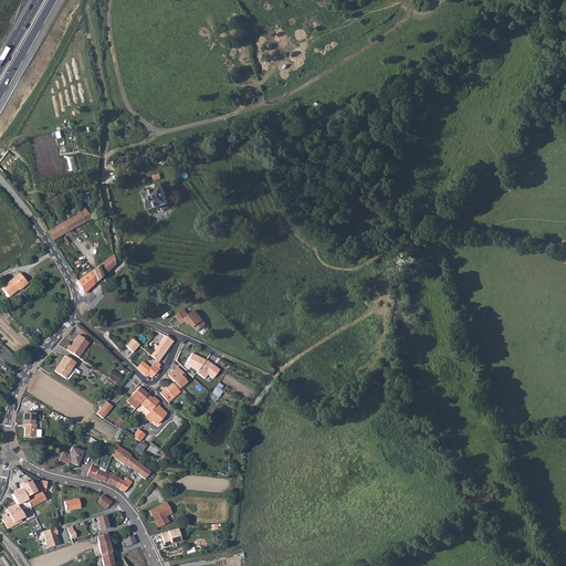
[(283,115),(279,117),(284,130),(289,128),(283,115)]
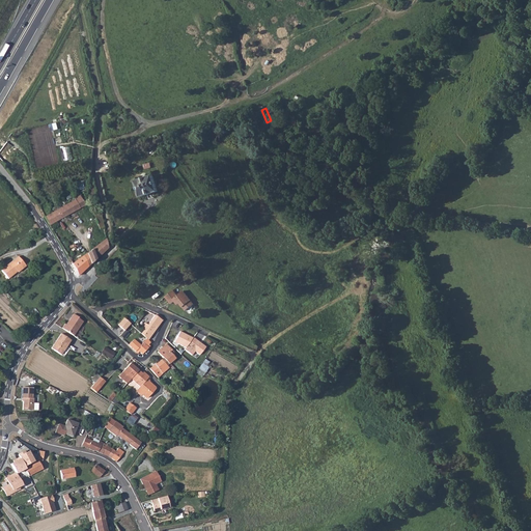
[(66,160),(73,159),(70,146),(63,147),(66,160)]
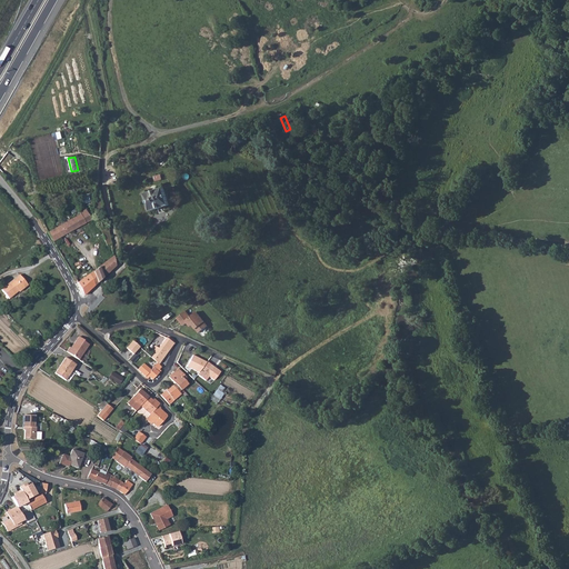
[(105,212),(99,181),(96,210),(99,210),(101,212),(105,212)]
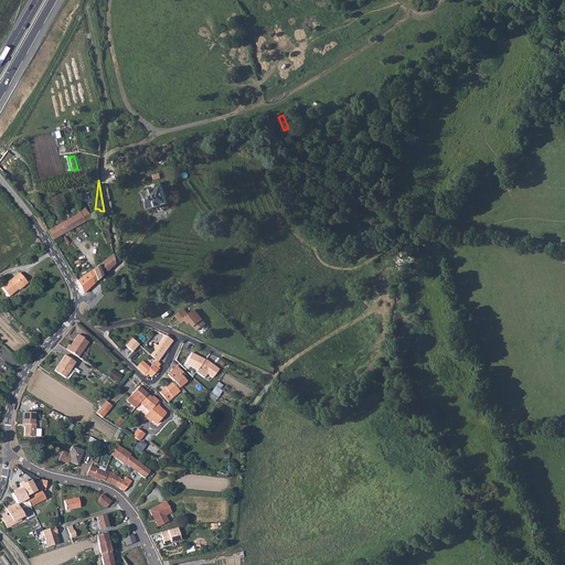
[(162,187),(145,192),(150,209),(168,202),(162,187)]
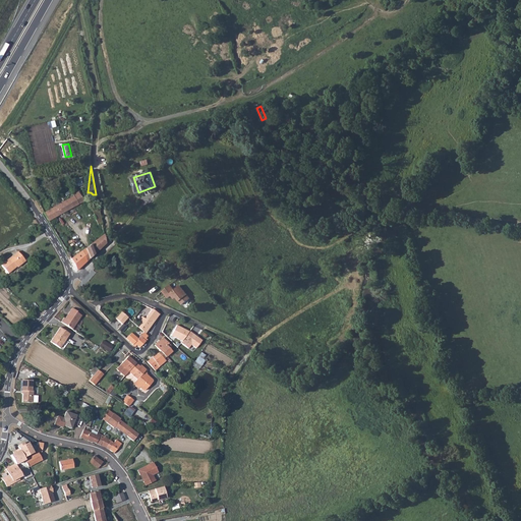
[(45,197),(38,201),(48,221),(82,201),(77,191),(72,194),(72,195),(51,209),(45,197)]
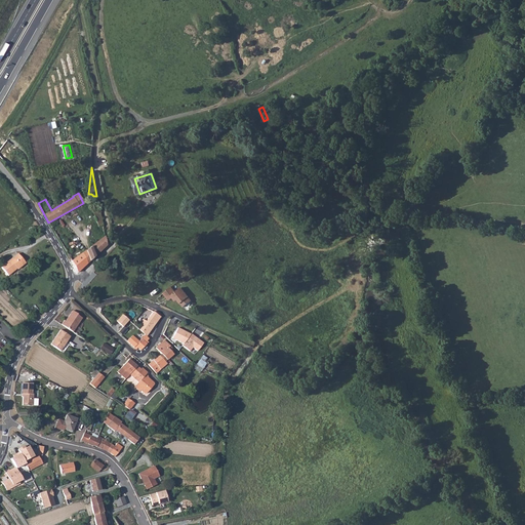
[(101,233),(103,232),(97,202),(90,205),(101,233)]
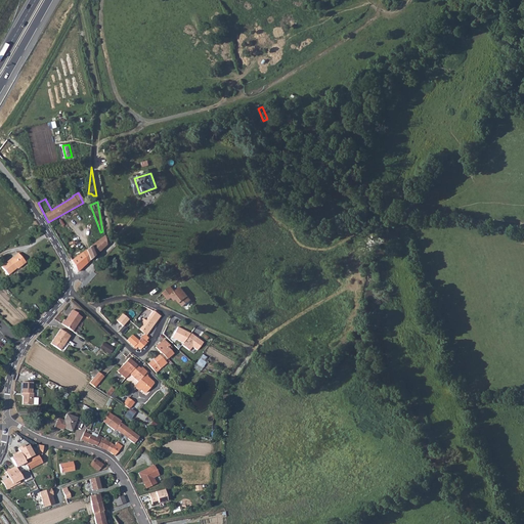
[(82,253),(86,263),(105,245),(103,235),(82,253)]
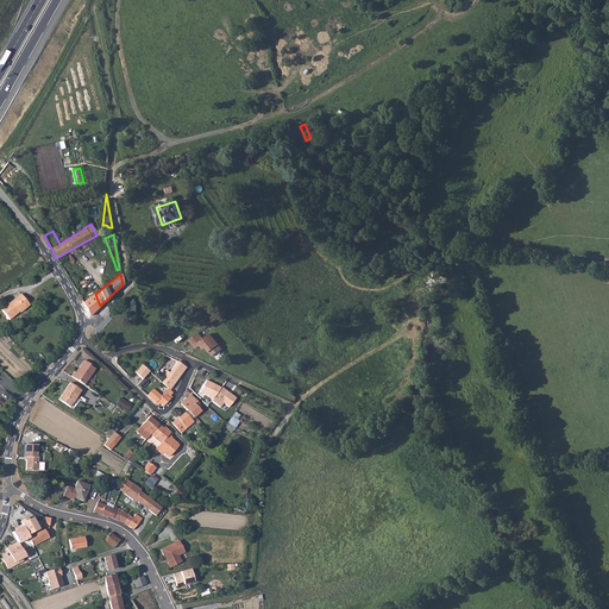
[(20,294),(1,309),(10,319),(19,312),(20,312),(29,305),(20,294)]
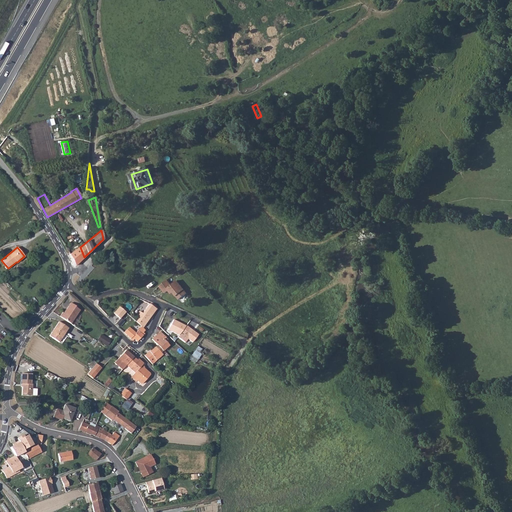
[(80,247),(69,254),(75,265),(84,257),(80,247)]
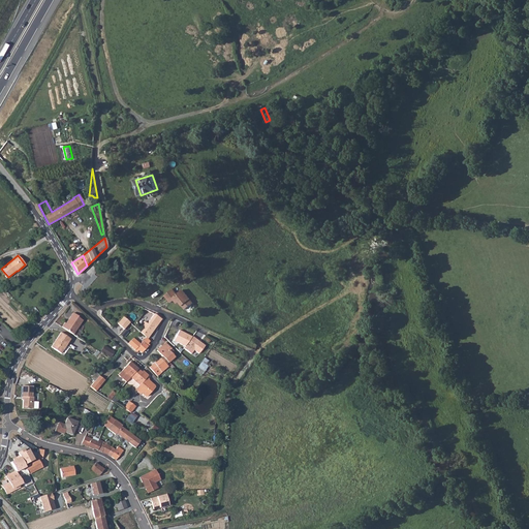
[(183,307),(191,300),(182,290),(177,294),(173,289),(164,297),(170,303),(174,300),(177,304),(179,303),(183,307)]
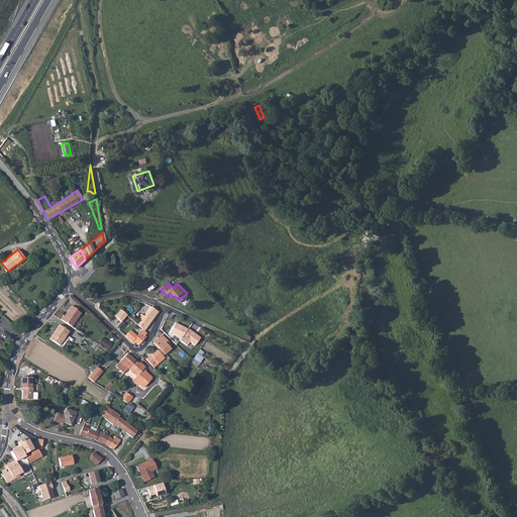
[(179,300),(182,303),(190,296),(187,293),(179,300)]
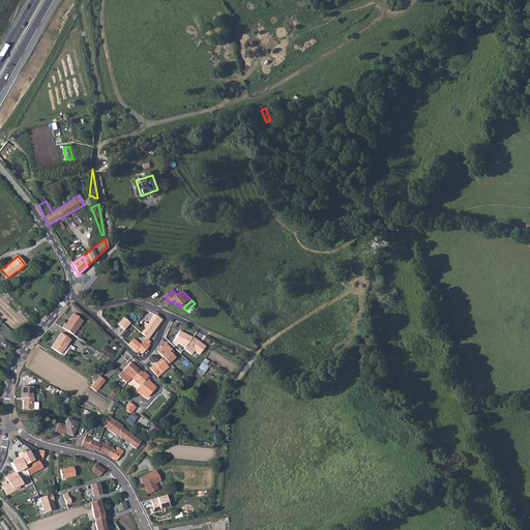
[(64,322),(62,326),(74,334),(83,321),(81,320),(79,318),(79,317),(77,315),(74,313),(66,323),(64,322)]
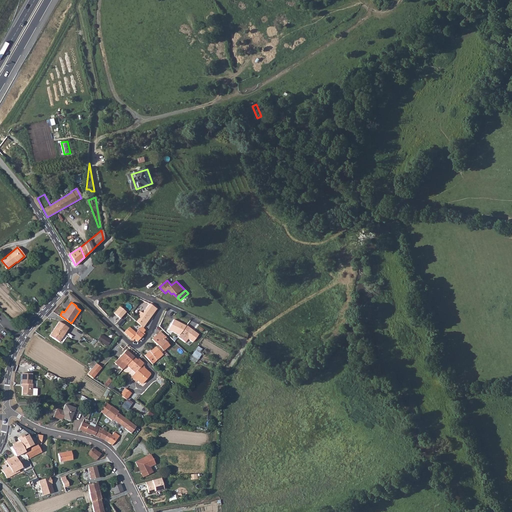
[(143,313),(149,318),(156,309),(149,304),(143,313)]
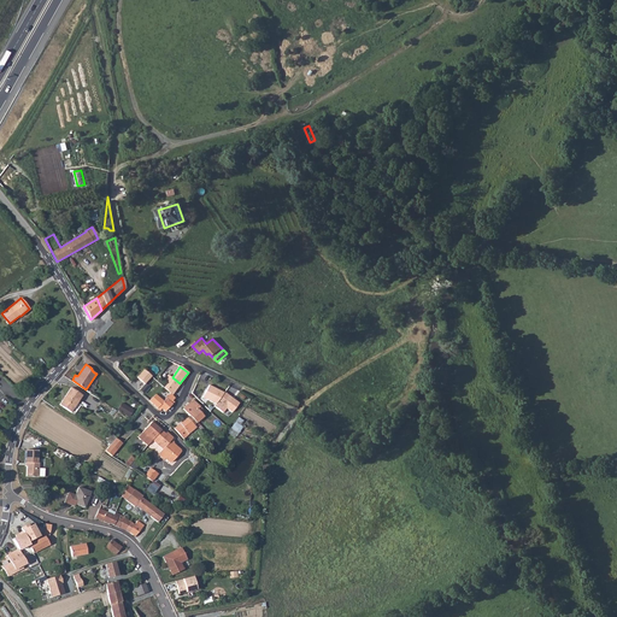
[(144,369),(136,377),(145,383),(151,376),(144,369)]
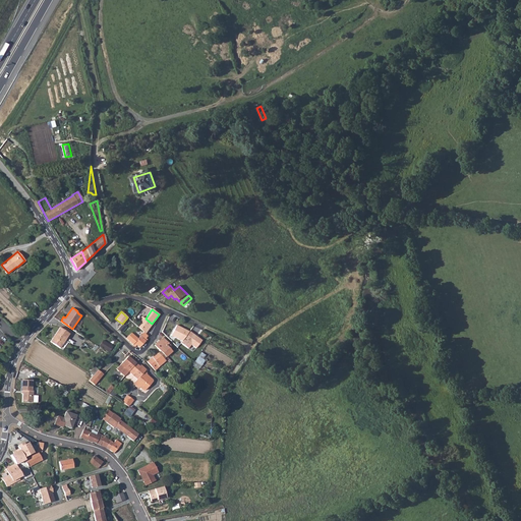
[(146,334),(149,329),(152,324),(146,319),(145,319),(141,316),(138,322),(141,324),(138,328),(142,331),(145,332),(146,334)]
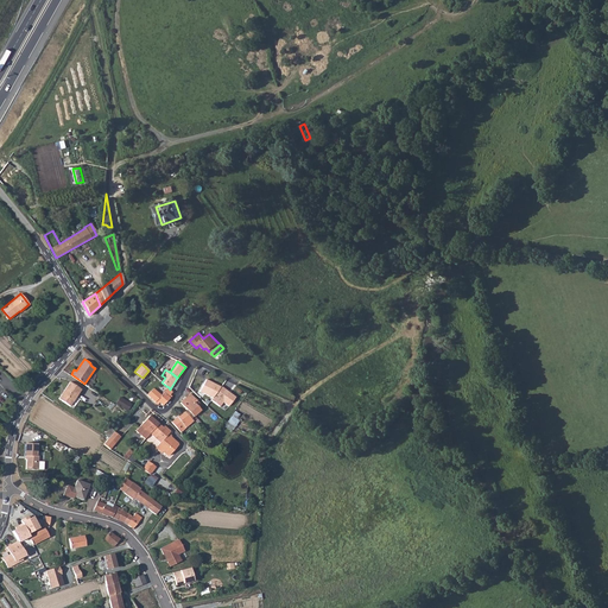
[(213,398),(221,387),(207,379),(201,392),(213,398)]
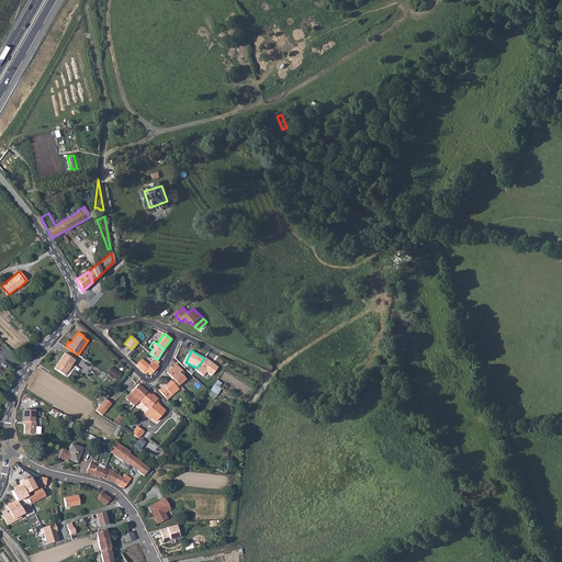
[(75,360),(65,352),(54,368),(64,375),(75,360)]
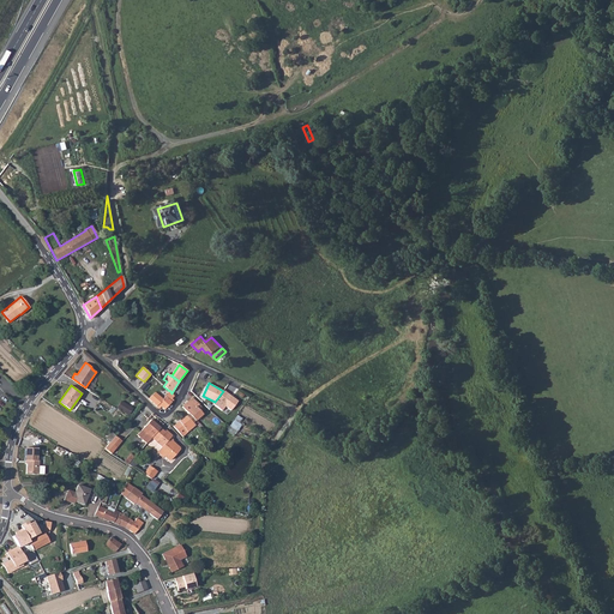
[(174,396),(172,393),(170,391),(162,399),(161,397),(155,392),(150,397),(149,398),(160,409),(162,407),(164,409),(174,399),(172,398),(174,396)]
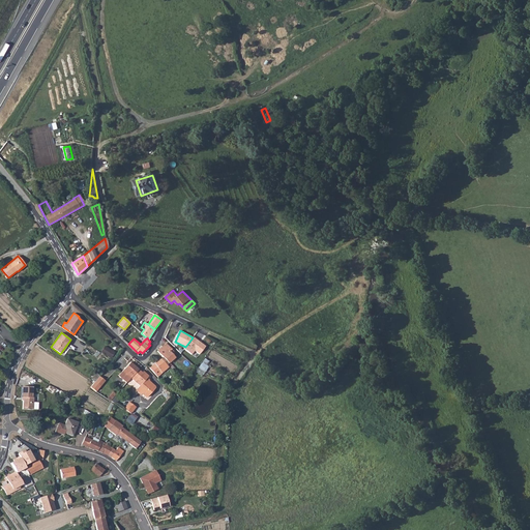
[(185,347),(183,349),(190,354),(194,351),(199,355),(205,347),(193,337),(185,347)]
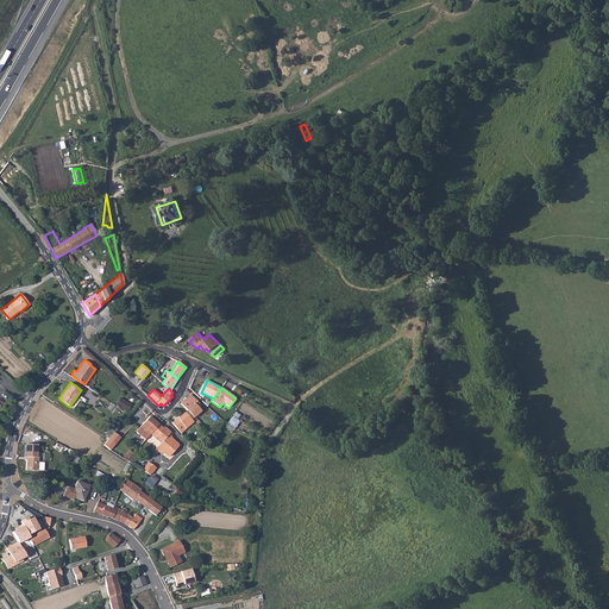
[(198,407),(199,405),(190,395),(181,403),(186,408),(194,416),(201,410),(198,407)]
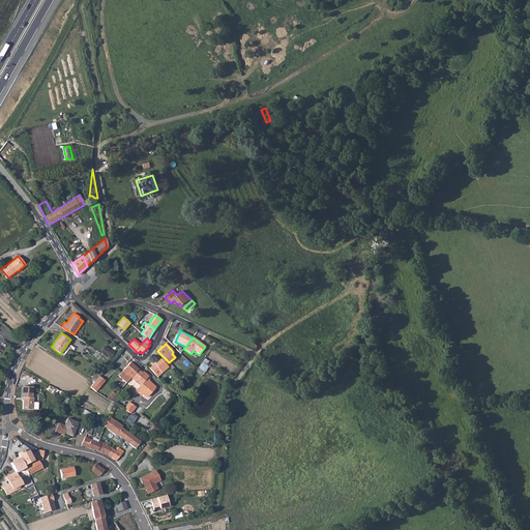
[(108,358),(111,352),(105,348),(100,353),(108,358)]
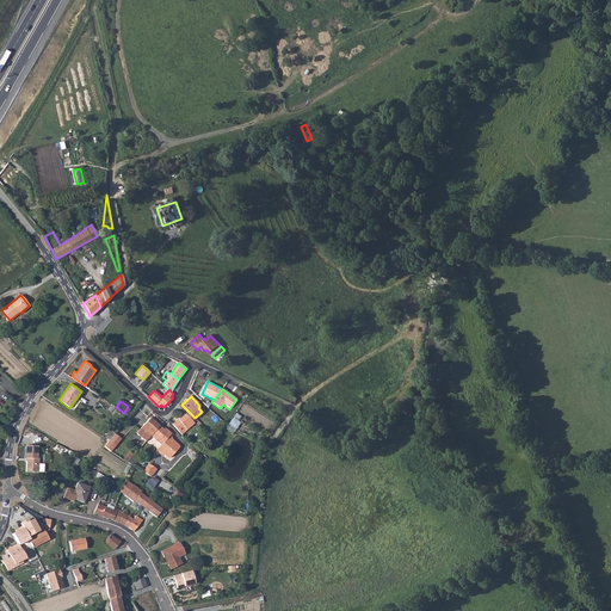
[(186,409),(184,412),(185,414),(192,420),(193,420),(195,418),(186,409)]
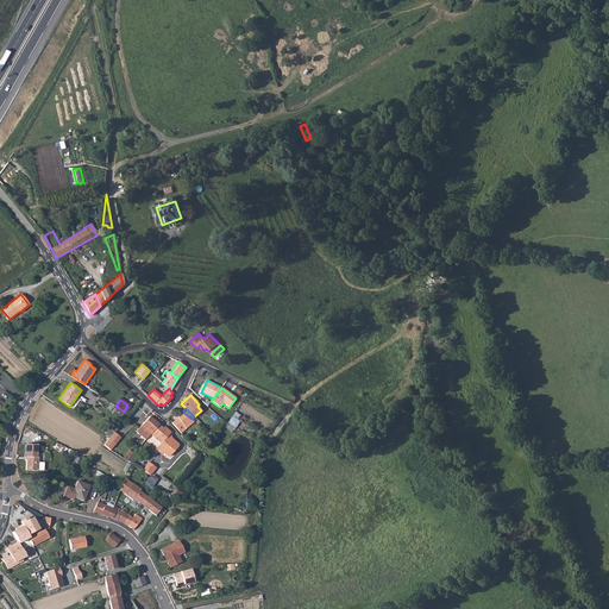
[(236,412),(226,425),(233,431),(239,424),(234,420),(239,415),(236,412)]
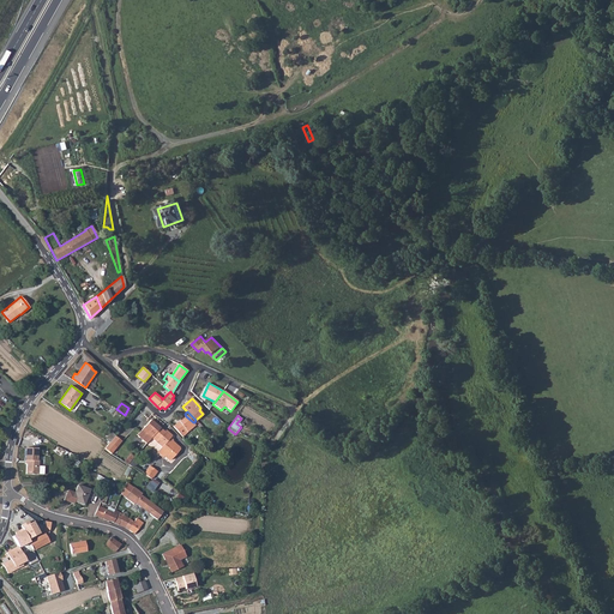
[(194,423),(196,423),(194,422),(193,422),(186,416),(174,426),(182,437),(196,425),(194,423)]
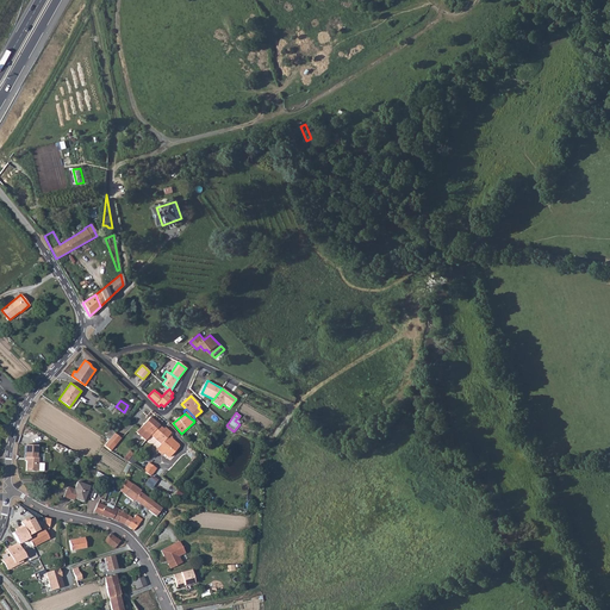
[(149,436),(160,425),(150,417),(136,433),(145,441),(149,436)]
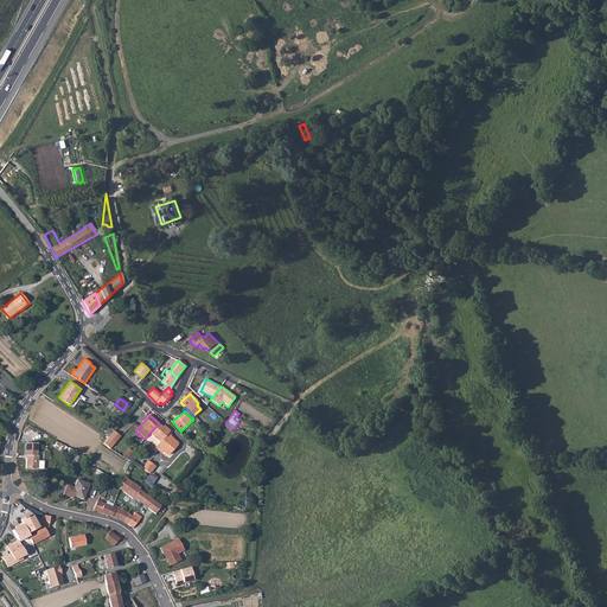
[(159,423),(148,434),(159,442),(157,445),(163,449),(161,451),(166,455),(167,454),(176,446),(176,443),(168,436),(166,434),(166,433),(168,430),(163,426),(161,426),(159,423)]
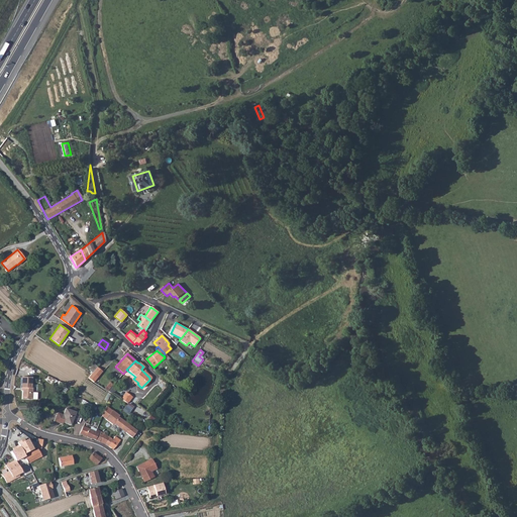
[(92,365),(88,371),(92,374),(96,367),(92,365)]
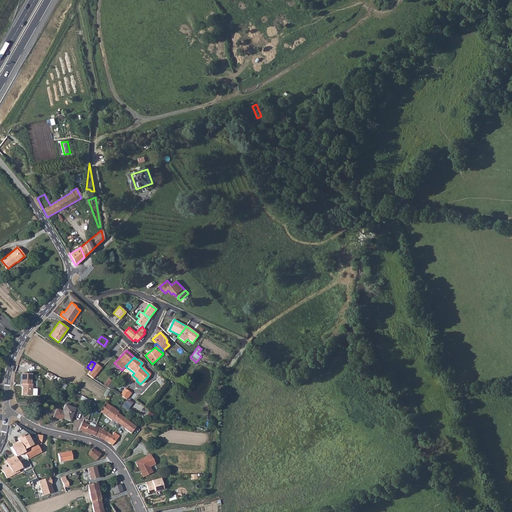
[(101,367),(96,363),(91,370),(86,375),(92,379),(101,367)]
